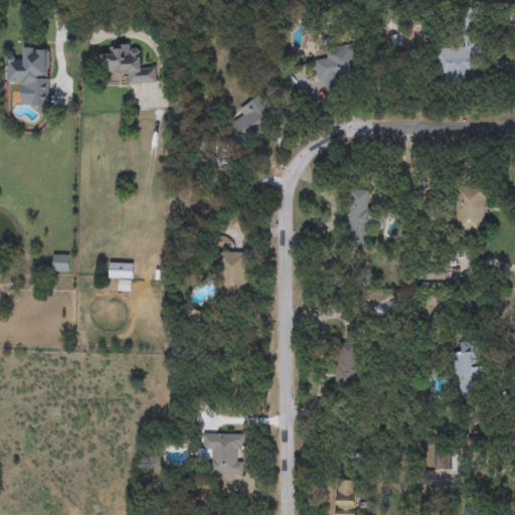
[(464,47),(464,15),(480,15),(480,80),(438,80),(438,47),(464,47)]
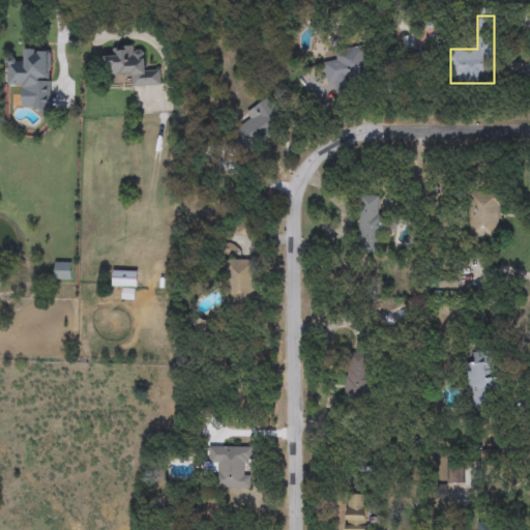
[(160,86),(130,87),(130,77),(106,78),(105,57),(114,57),(114,47),(137,47),(137,53),(146,53),(146,66),(160,66),(160,86)]
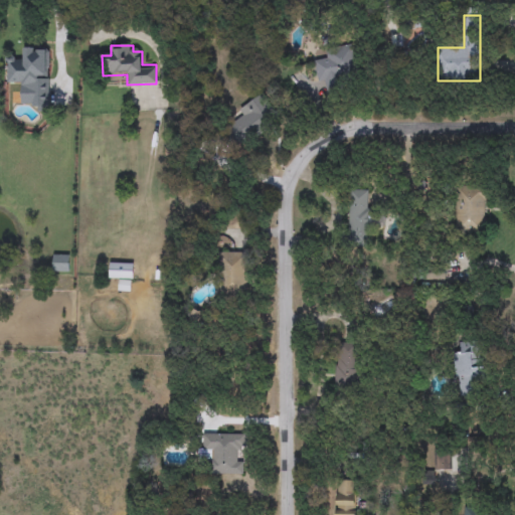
[(353,45),(359,83),(325,89),(324,83),(318,83),(315,61),(326,59),(325,49),(353,45)]
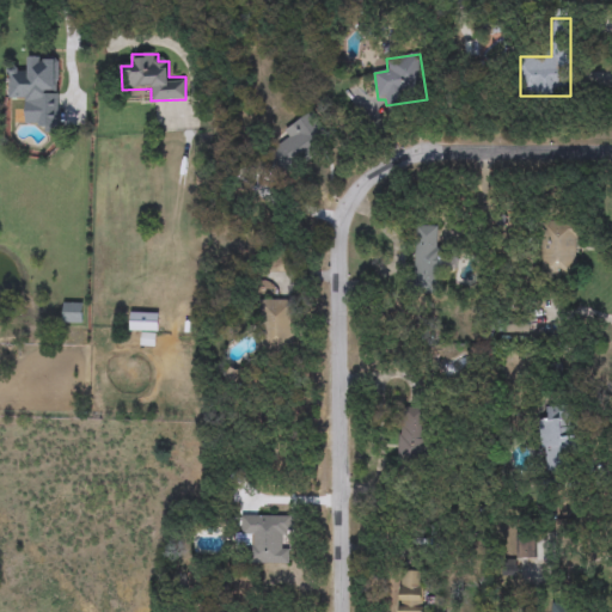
[(59,57),(59,127),(34,127),(35,102),(6,102),(7,68),(28,68),(29,56),(59,57)]
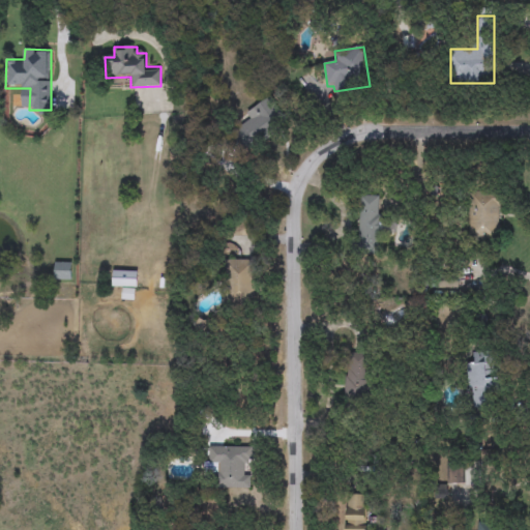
[(284,123),(245,152),(231,134),(251,119),(245,114),(265,98),(284,123)]
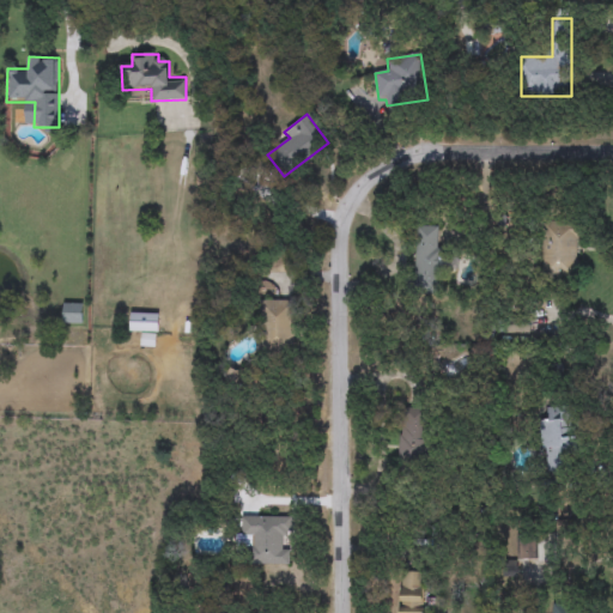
[(577,222),(576,279),(542,279),(542,222),(577,222)]
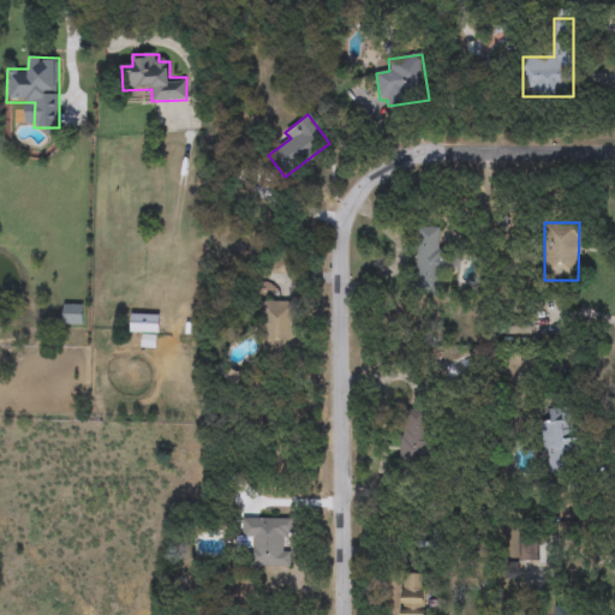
[(443,226),(442,291),(416,291),(417,226),(443,226)]
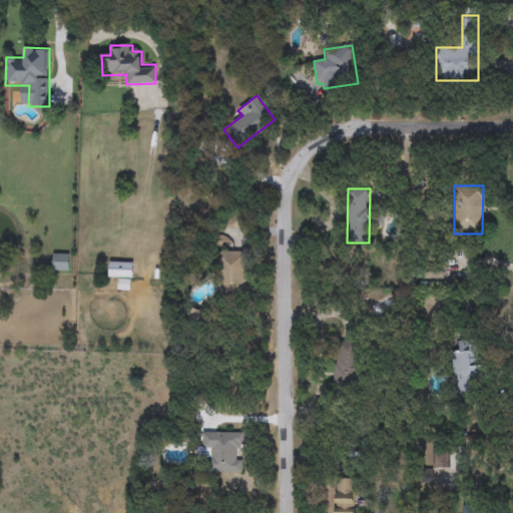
[(246,250),(246,295),(218,295),(218,250),(246,250)]
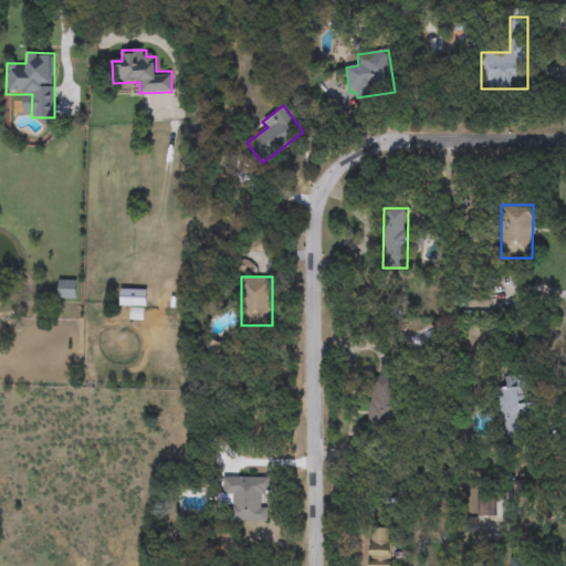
[(76,299),(59,299),(59,281),(76,281),(76,299)]
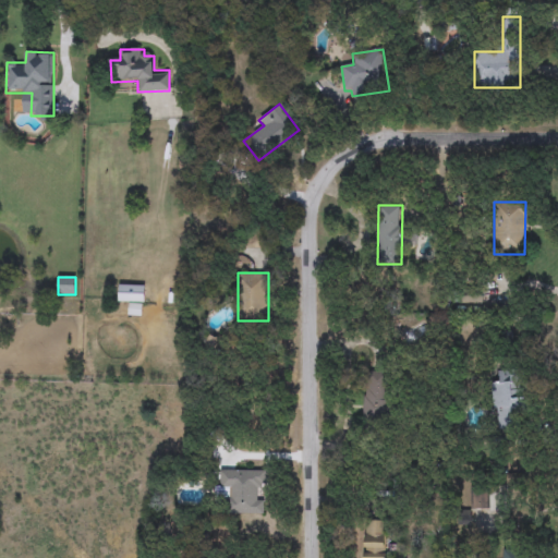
[(143,286),(143,315),(130,315),(130,303),(119,303),(119,286),(143,286)]
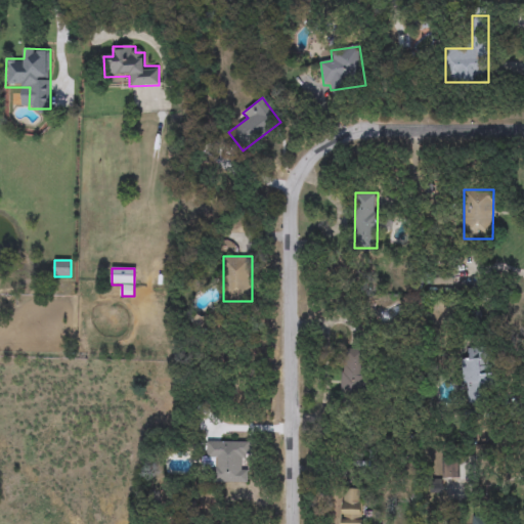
[(467,348),(487,348),(487,398),(467,398),(467,348)]
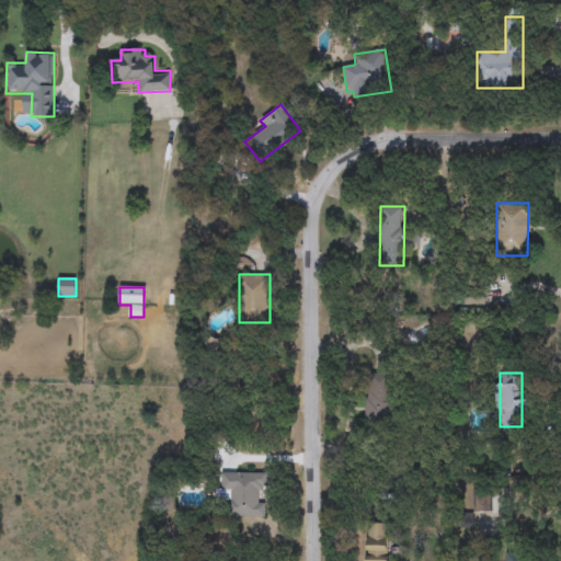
[(390,374),(390,423),(365,423),(365,374),(390,374)]
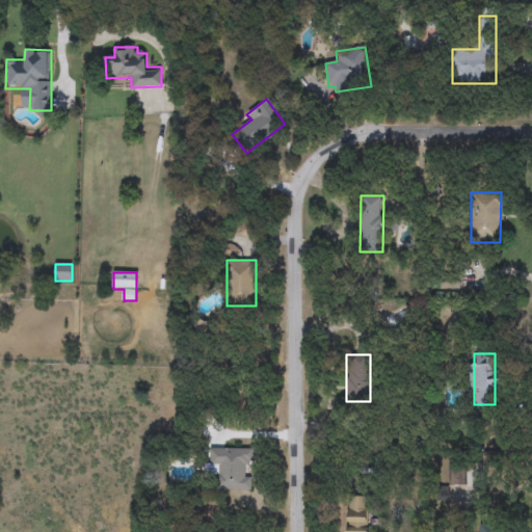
[(251,490),(217,489),(217,479),(207,478),(207,448),(253,448),(251,490)]
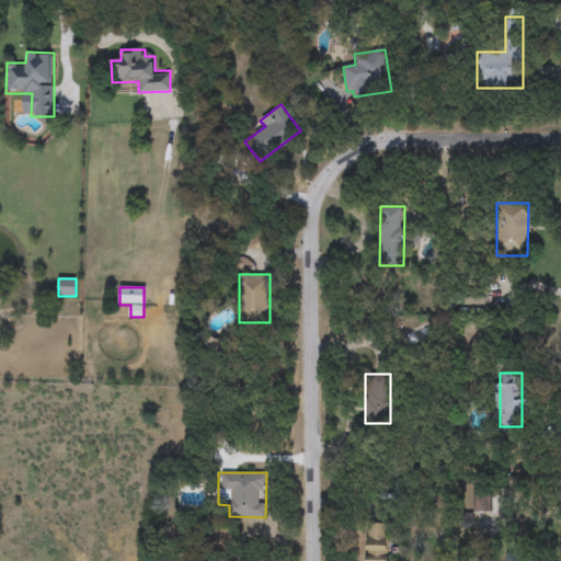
[(389,524),(389,560),(365,560),(365,524),(389,524)]
